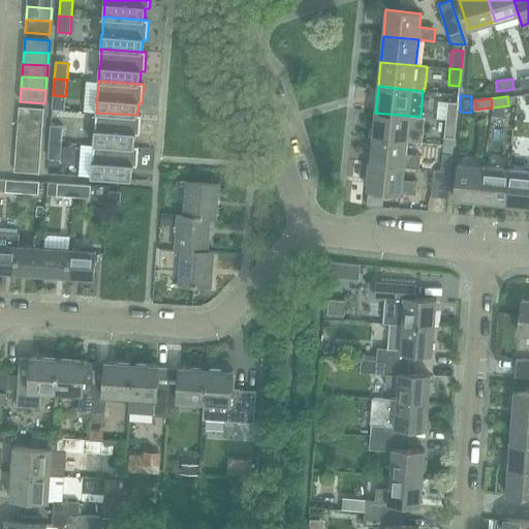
[(446,102),(445,119),(456,120),(457,103),(446,102)]
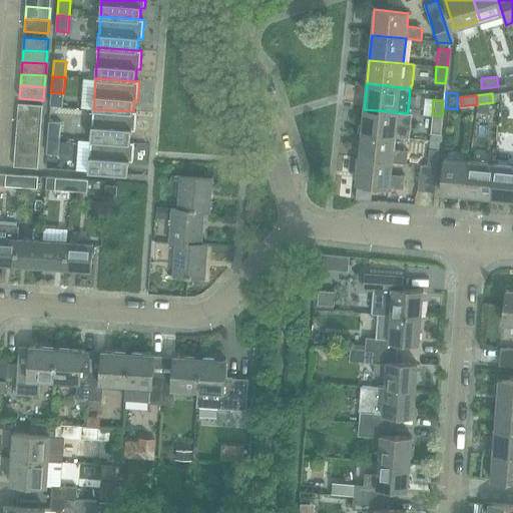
[(42,106),(19,104),(18,117),(41,118),(42,106)]
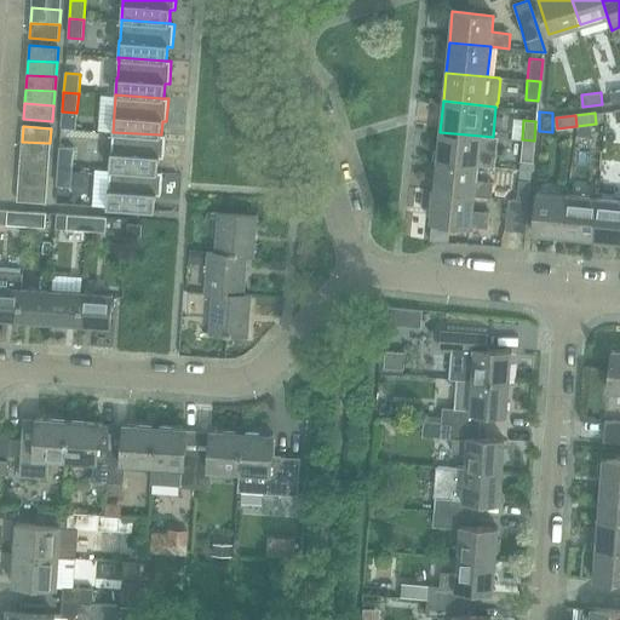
[(109,168),(158,172),(159,159),(164,159),(166,136),(161,135),(113,132),(113,133),(112,151),(110,151),(109,168)]
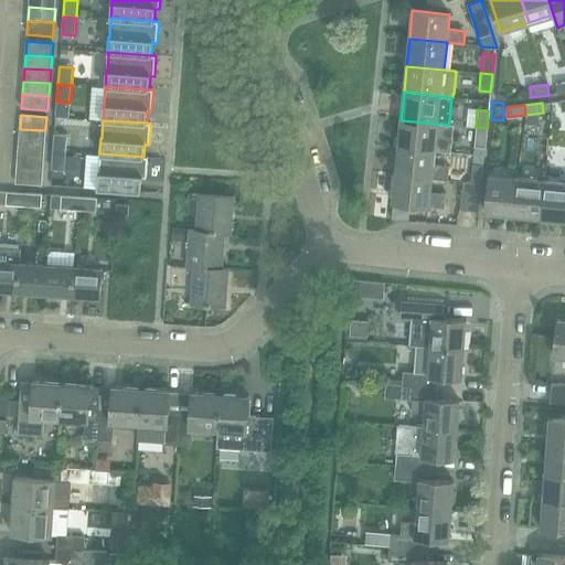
[(401,120),(397,147),(436,151),(451,152),(452,140),(437,138),(438,124),(401,120)]
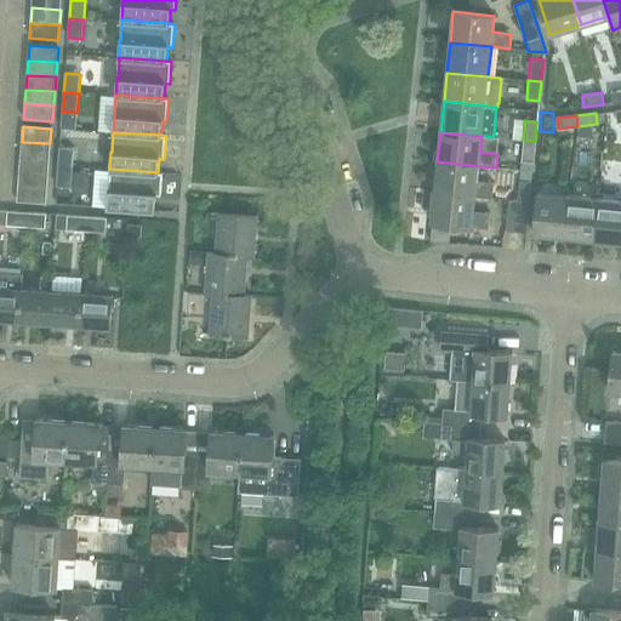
[(535,141),(523,140),(520,160),(533,161),(535,141)]
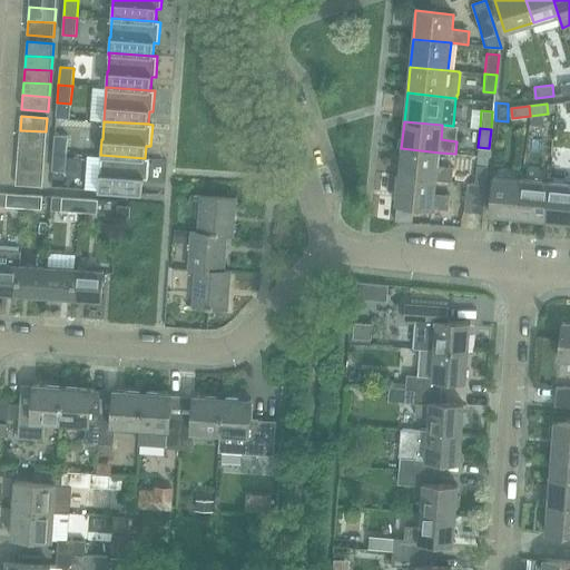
[(46,131),(20,130),(19,145),(45,146),(46,131)]
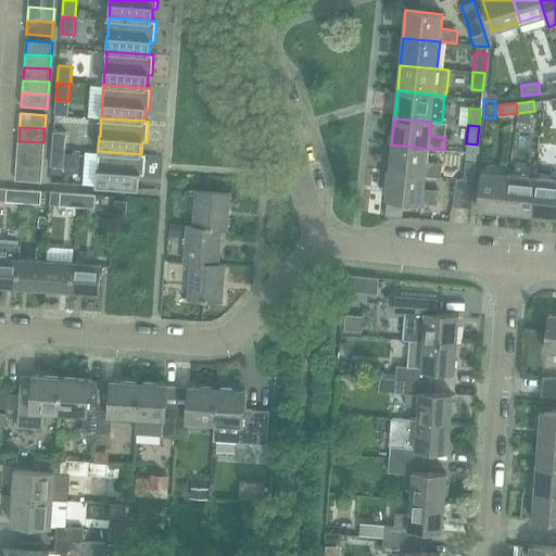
[(52,150),(65,151),(66,133),(53,131),(52,150)]
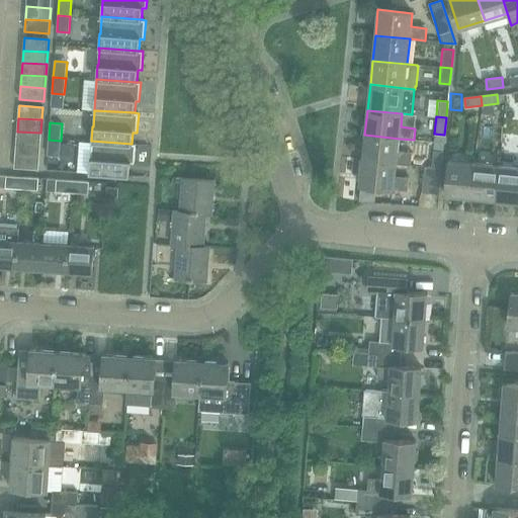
[(40,133),(17,132),(16,143),(40,145),(40,133)]
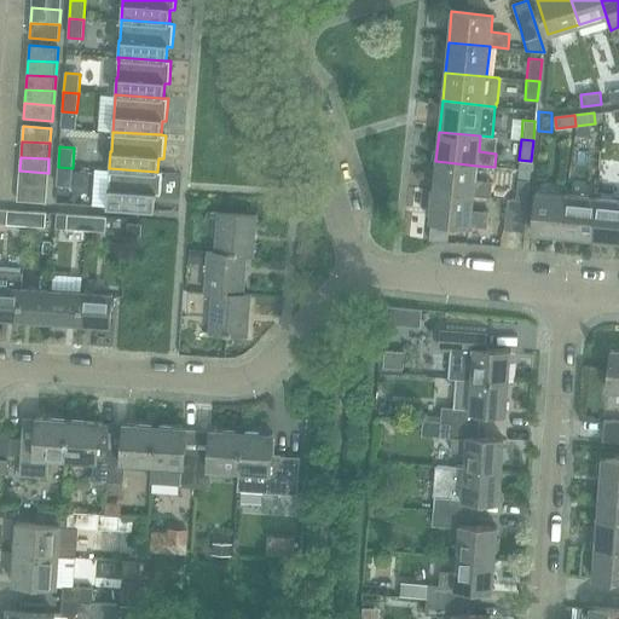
[(435,161),(433,191),(491,197),(492,183),(475,180),(478,166),(435,161)]
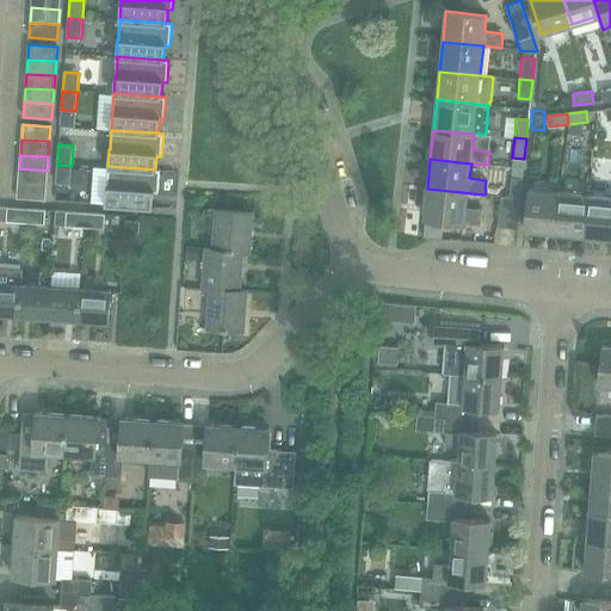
[(55,184),(71,185),(72,166),(57,165),(55,184)]
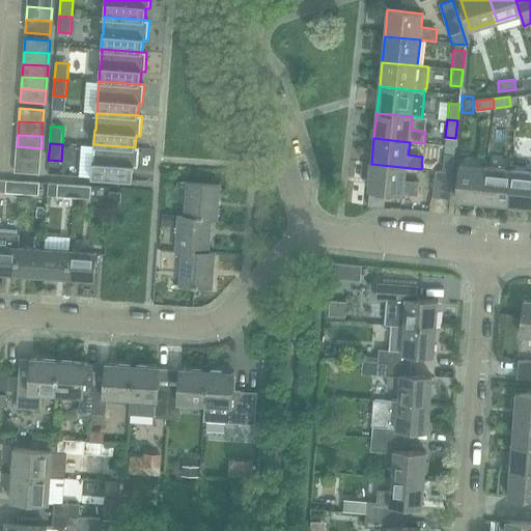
[(91,178),(137,182),(137,180),(133,179),(134,167),(138,167),(139,148),(135,147),(93,144),(93,146),(94,146),(93,162),(92,162),(91,178)]
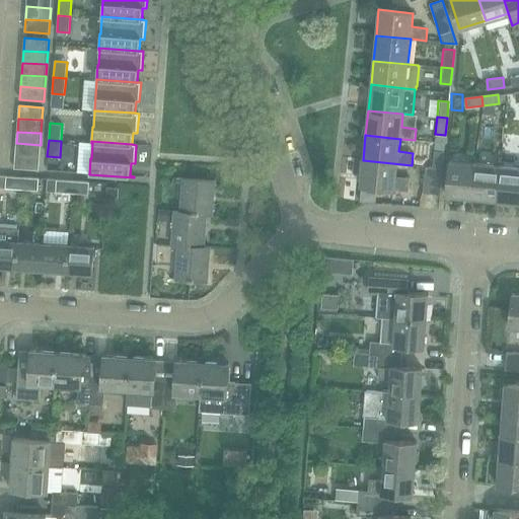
[(41,145),(16,143),(15,157),(40,158),(41,145)]
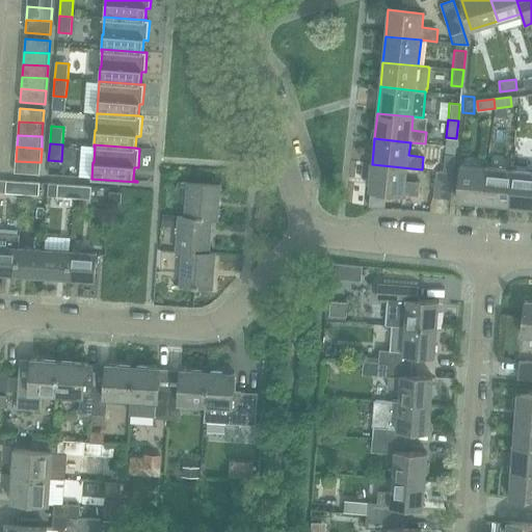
[(444,155),(443,171),(442,173),(454,174),(456,156),(444,155)]
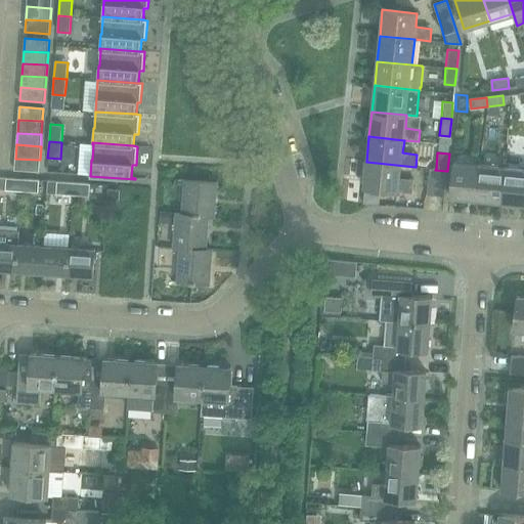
[(40,160),(15,159),(14,170),(39,172),(40,160)]
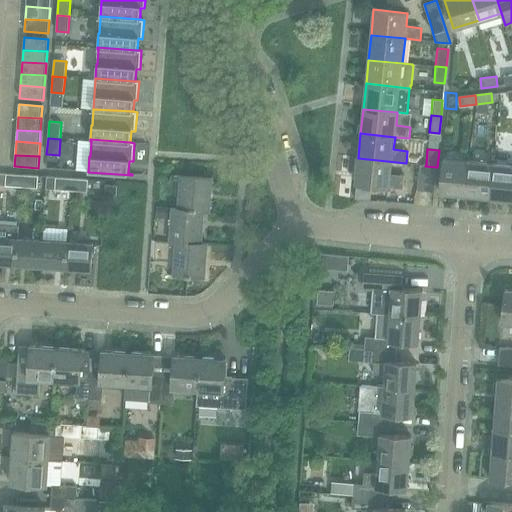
[(392,162),(358,158),(355,183),(403,188),(404,175),(391,174),(392,162)]
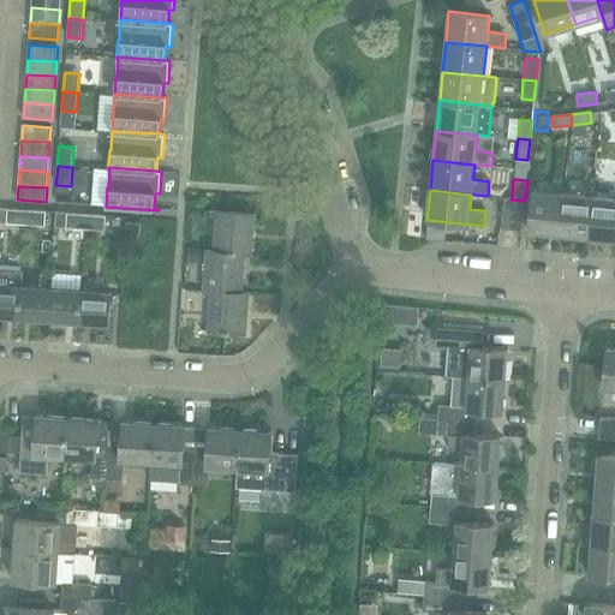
[(529,232),(559,234),(562,195),(532,191),(529,232)]
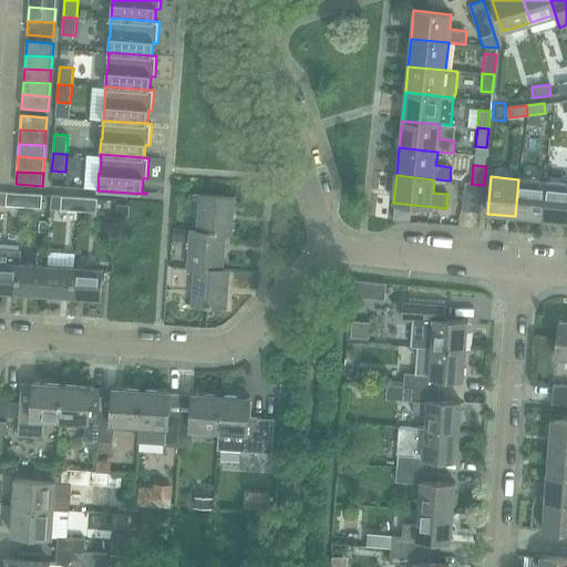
[(515,216),(542,219),(545,182),(518,179),(515,216)]
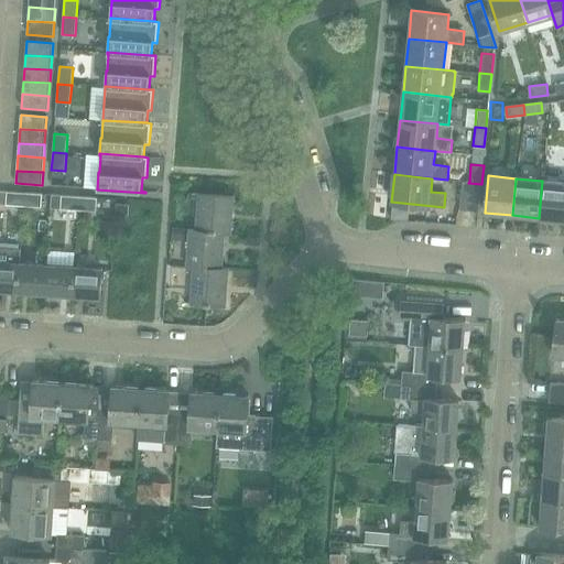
[(468,183),(469,182),(463,181),(459,209),(478,212),(481,184),(468,183)]
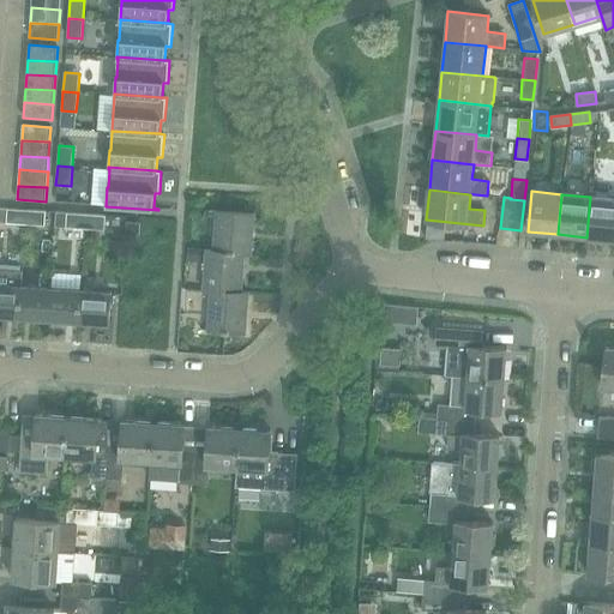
[(587,238),(613,240),(613,199),(590,197),(587,238)]
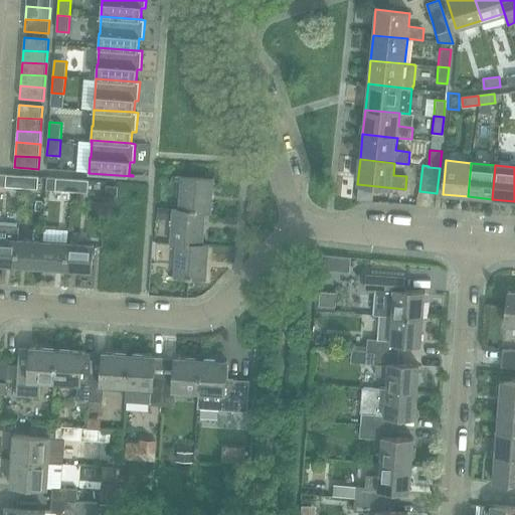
[(6,187),(22,188),(23,176),(7,175),(6,187)]
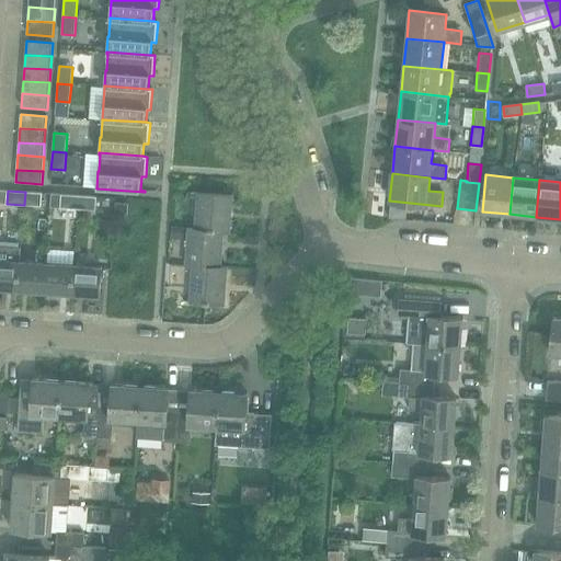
[(25,192),(24,205),(42,206),(43,193),(25,192)]
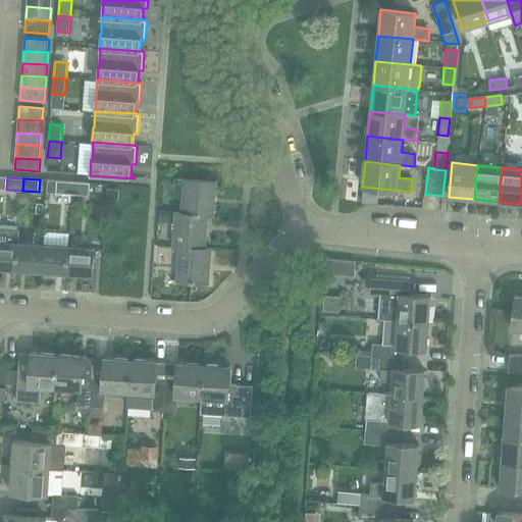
[(185,179),(181,213),(207,215),(213,216),(216,181),(185,179)]
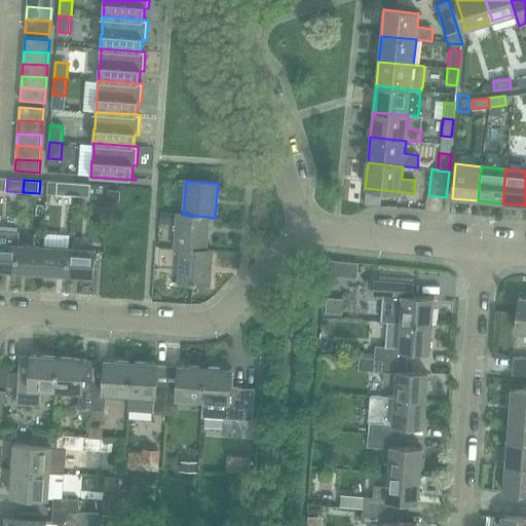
[(57,194),(73,195),(74,183),(58,182),(57,194)]
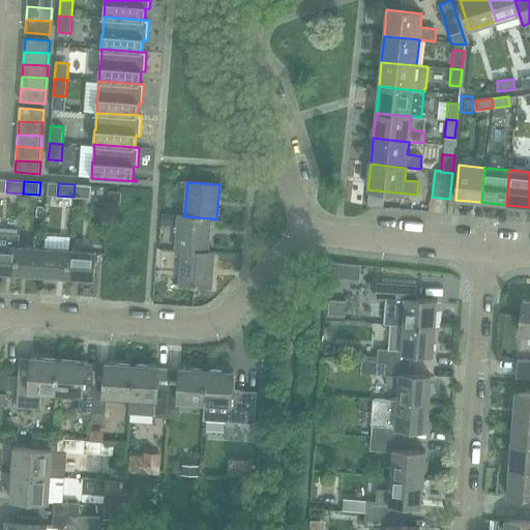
[(75,184),(74,197),(90,199),(91,186),(75,184)]
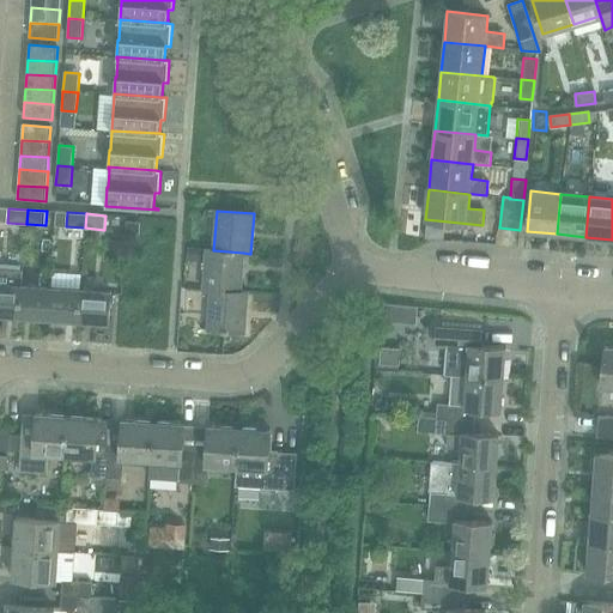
[(126,235),(139,236),(140,223),(126,222),(126,235)]
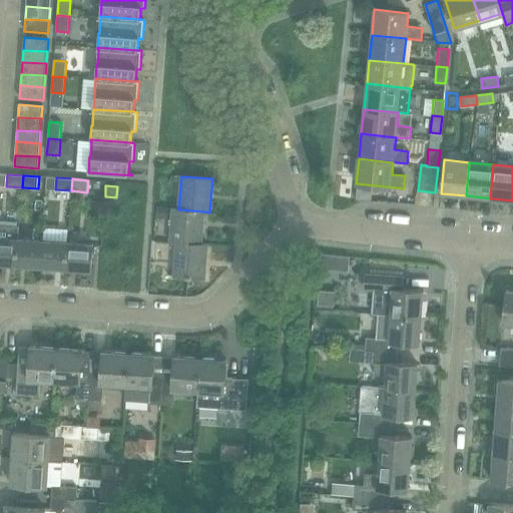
[(170,242),(176,243),(176,241),(201,243),(203,211),(178,209),(172,208),(170,242)]
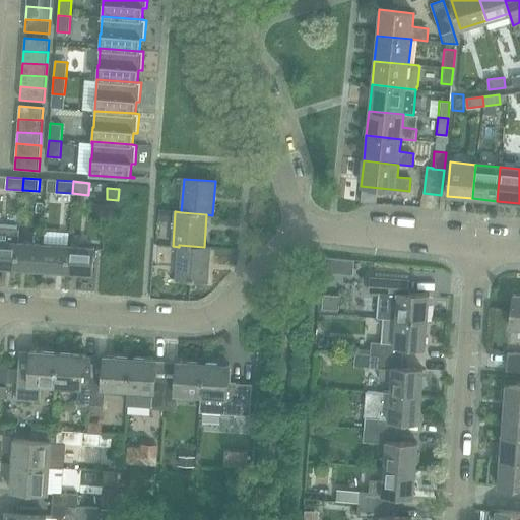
[(0,267),(15,268),(17,242),(18,231),(0,229),(0,267)]
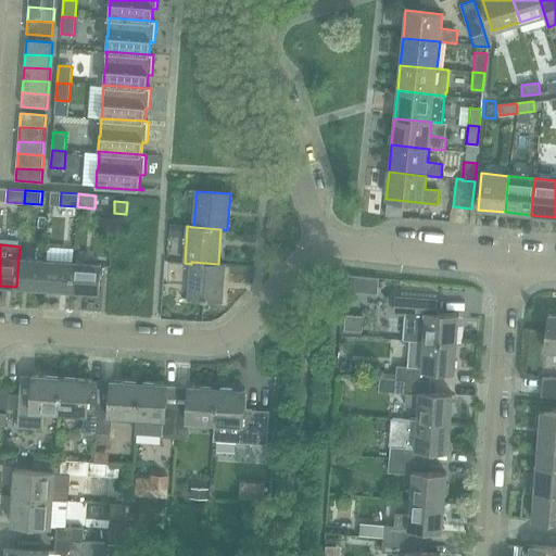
[(45,261),(19,258),(16,287),(43,289),(45,261)]
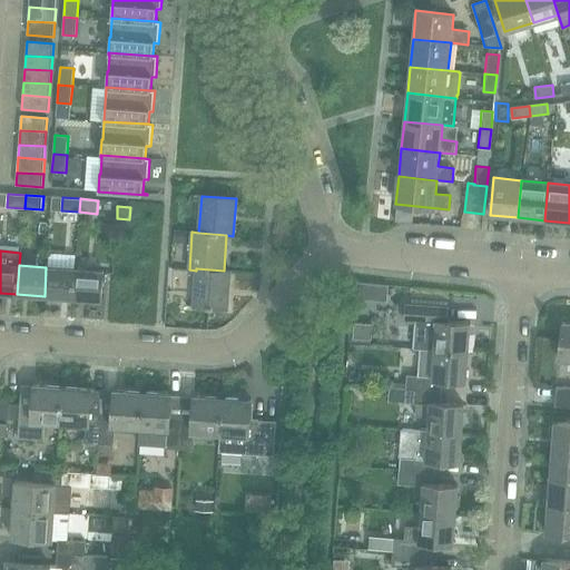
[(75,268),(46,267),(45,296),(72,298),(75,268)]
